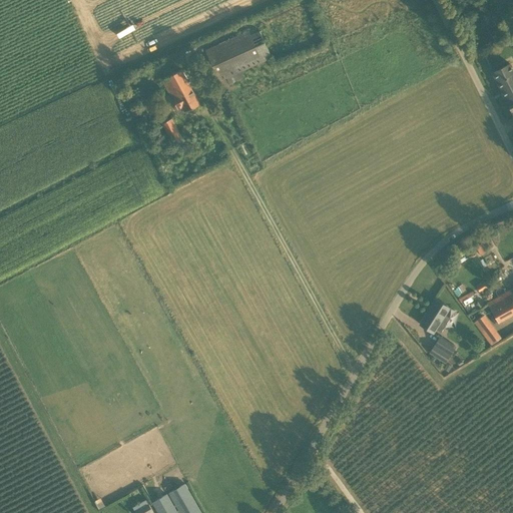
[(235,73),(263,61),(272,57),(260,31),(250,35),(248,31),(205,50),(219,81),(226,77),(229,84),(238,79),(235,73)]
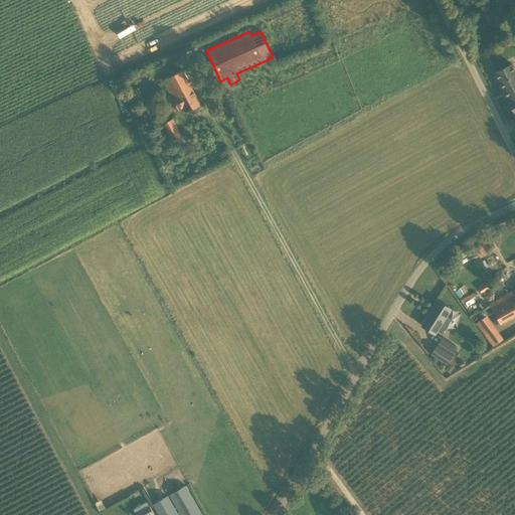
[(514,66),(513,63),(495,72),(514,113),(514,66)]
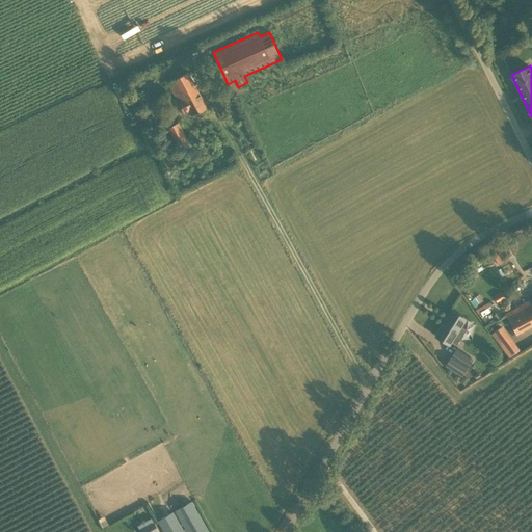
[(188,118),(191,116),(208,108),(188,72),(168,82),(182,107),(181,110),(185,117),(188,118)]
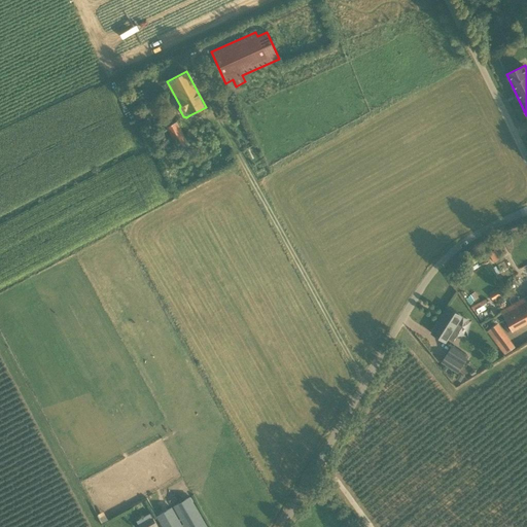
[(177,147),(187,142),(177,121),(167,127),(177,147)]
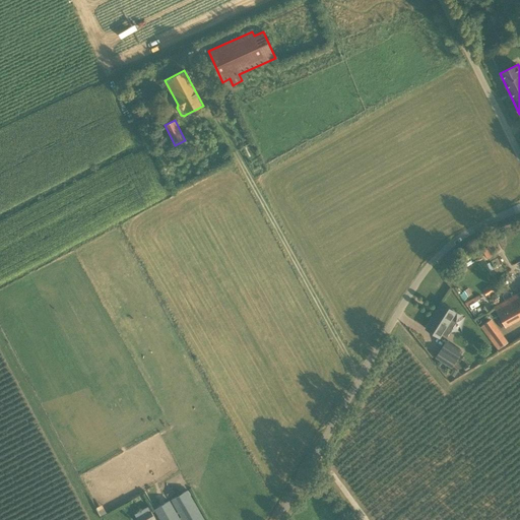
[(488,259),(494,256),(489,247),(482,250),(488,259)]
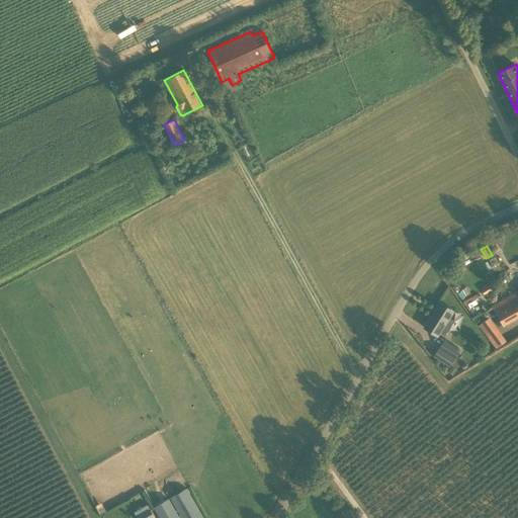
[(517,290),(492,306),(504,326),(517,317),(517,290)]
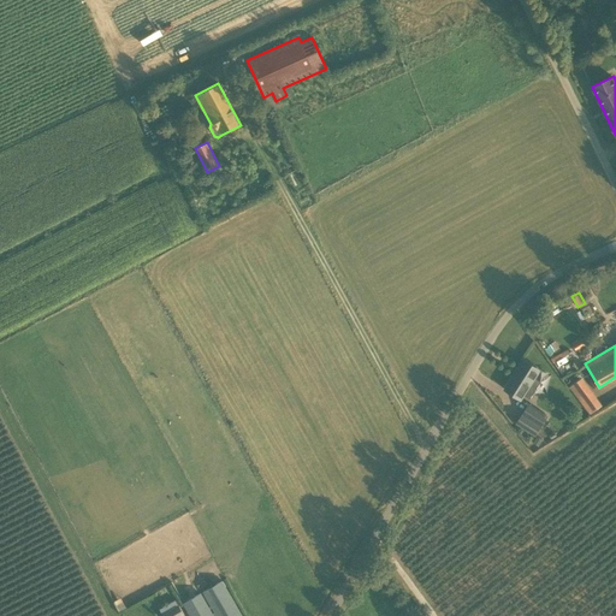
[(529,398),(540,381),(535,379),(542,371),(523,359),(504,389),(521,400),(525,396),(529,398)]
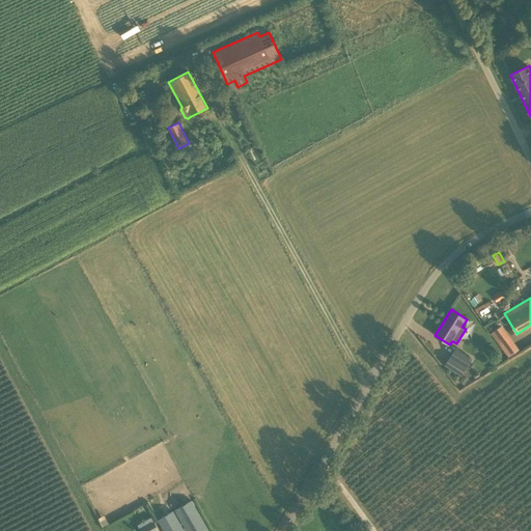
[(508,357),(519,350),(501,326),(491,333),(508,357)]
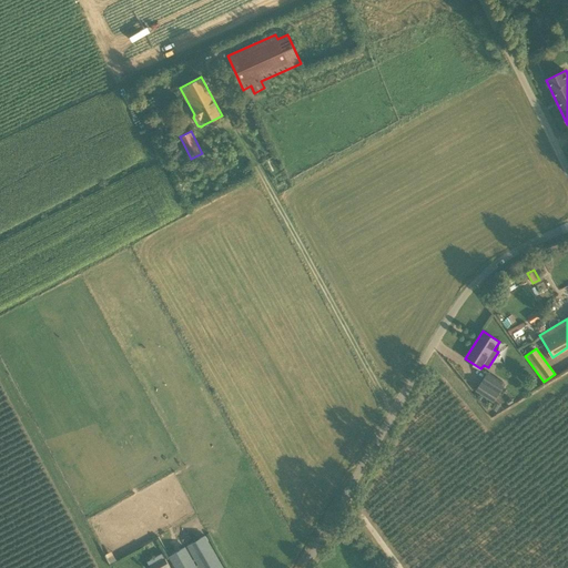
[(494,402),(505,384),(487,373),(476,391),(494,402)]
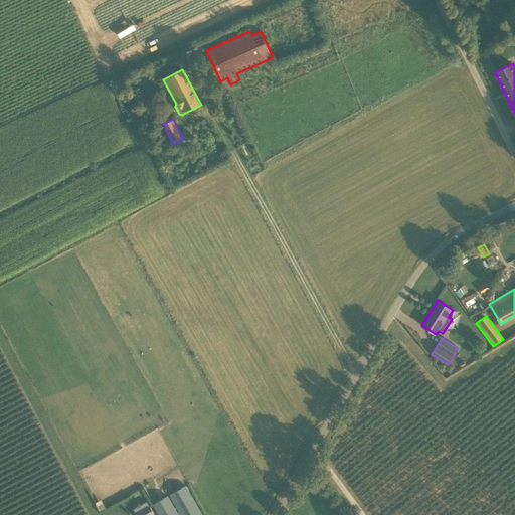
[(202,514),(185,486),(168,495),(153,504),(158,514),(202,514)]
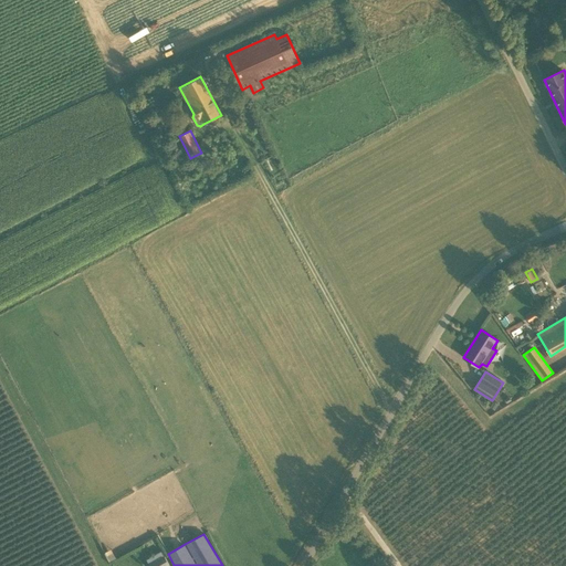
[(149,565),(165,565),(169,565),(164,556),(148,565),(149,565)]
